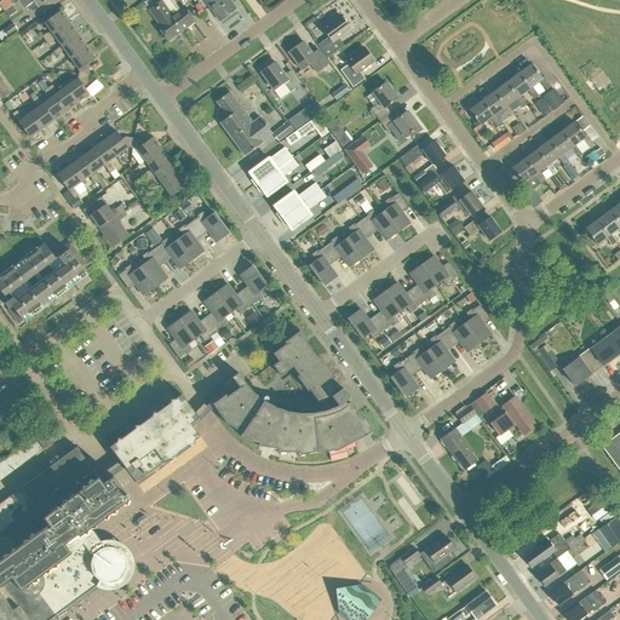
[(18,0),(12,5),(5,10),(10,17),(24,6),(26,7),(34,1),(39,7),(47,0),(18,0)]
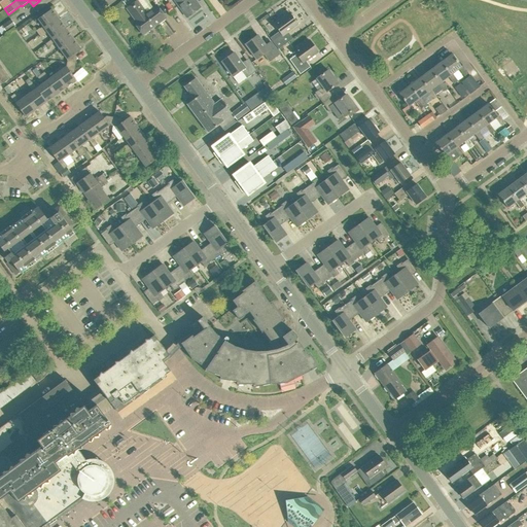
[(125,0),(123,2),(127,8),(138,0),(125,0)]
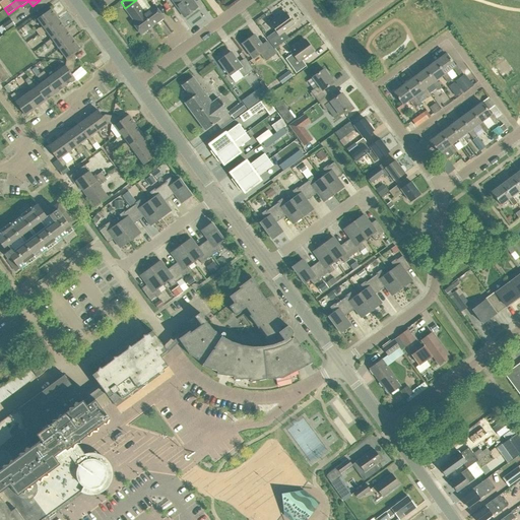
[(136,0),(125,8),(134,20),(132,21),(141,34),(163,17),(154,6),(150,8),(143,0),(136,0)]
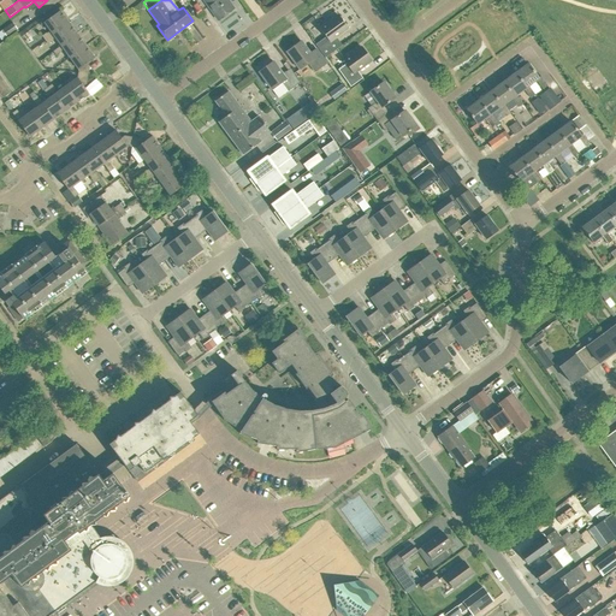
[(202,0),(218,21),(234,9),(227,0),(202,0)]
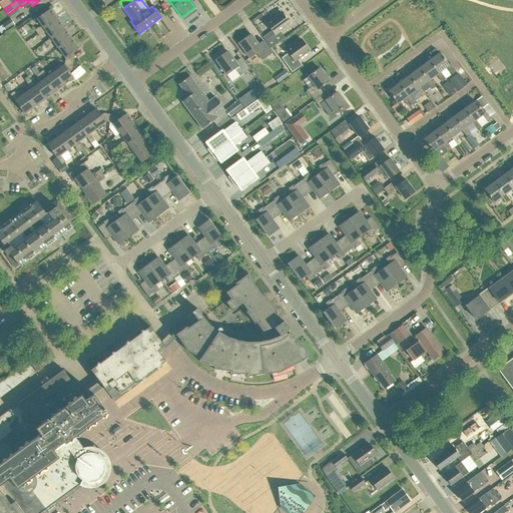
[(164,13),(168,9),(164,3),(160,5),(163,9),(162,10),(164,13)]
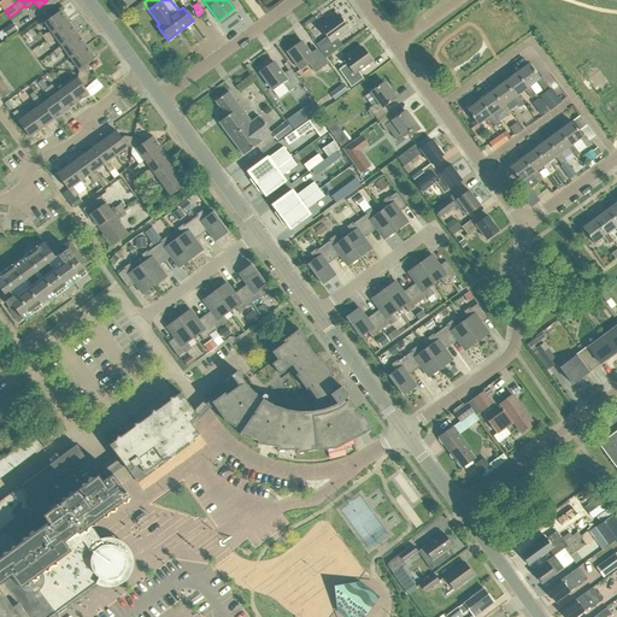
[(45,41),(69,23),(60,11),(43,23),(50,30),(42,36),(45,41)]
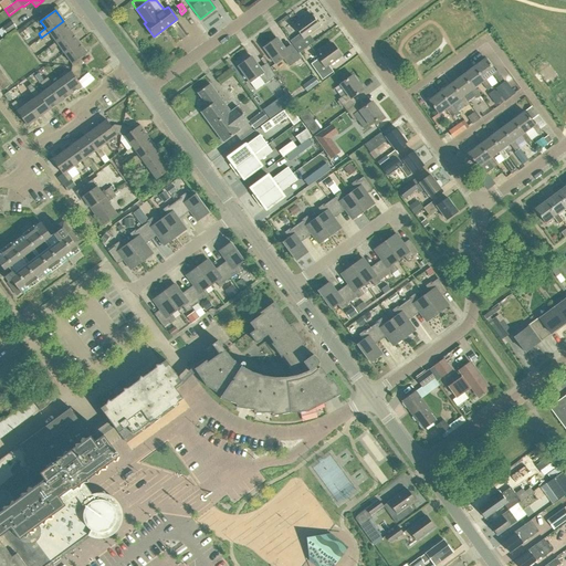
[(320,27),(310,13),(293,25),(300,33),(290,41),(299,53),(314,42),(308,34),(320,27)]
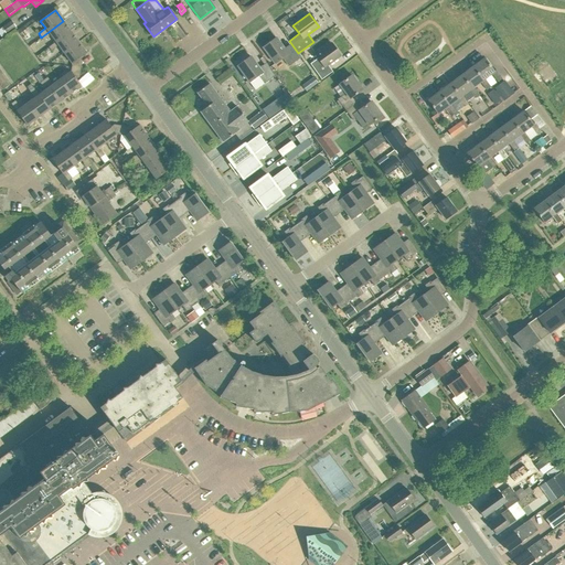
[(7,34),(16,28),(11,21),(2,28),(7,34)]
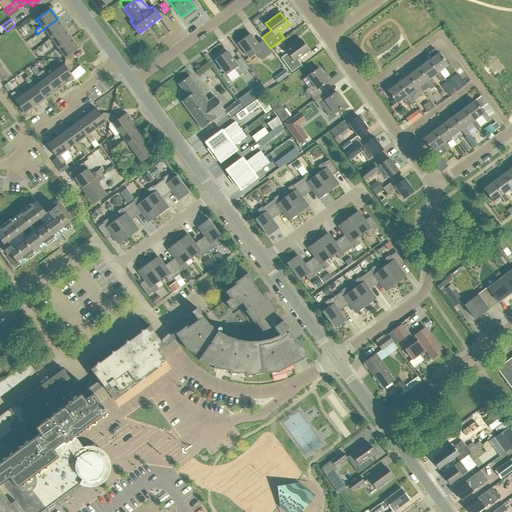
[(51,38),(64,29),(57,19),(37,34),(40,37),(46,32),(51,38)]
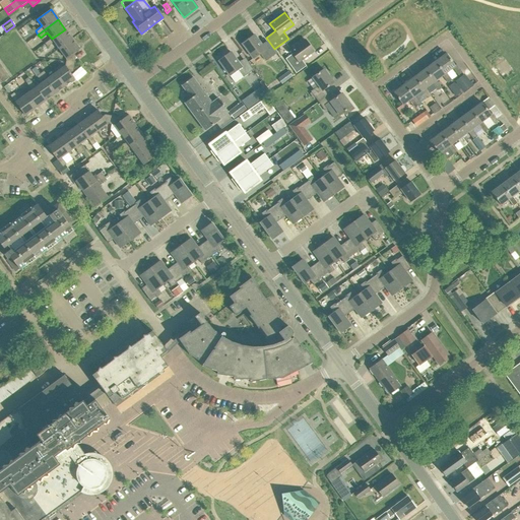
[(23,39),(28,35),(23,27),(18,31),(23,39)]
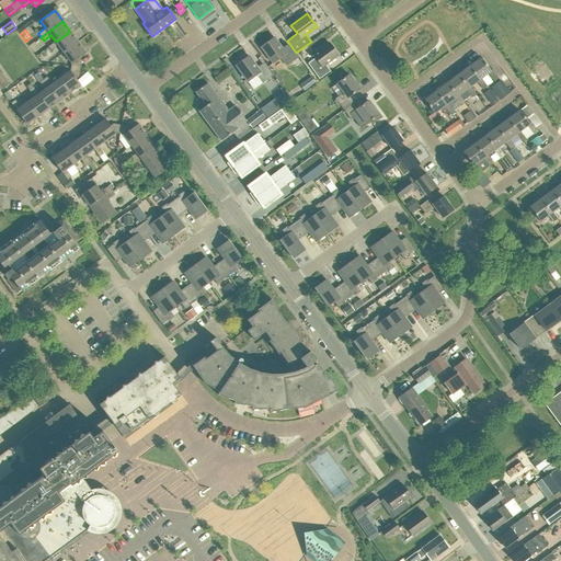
[(64,53),(78,42),(70,32),(56,42),(48,47),(52,52),(58,46),(64,53)]
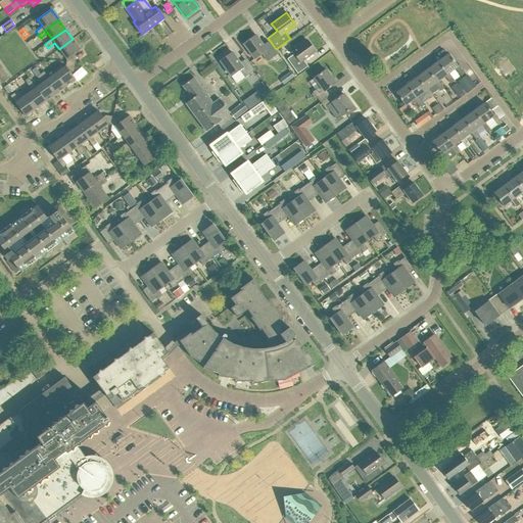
[(269,42),(264,46),(255,35),(243,44),(254,59),(262,53),(267,61),(277,54),(269,42)]
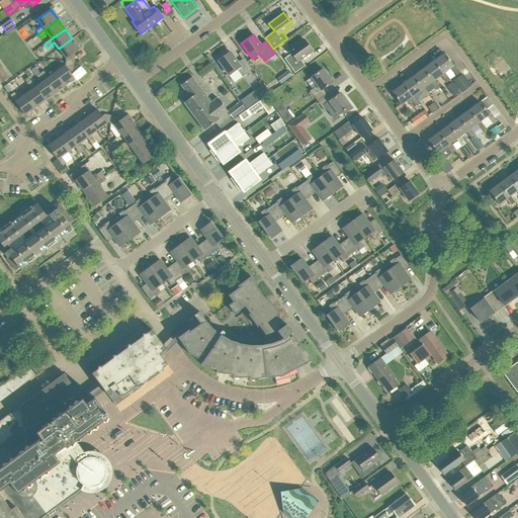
[(73,54),(80,50),(72,38),(59,49),(66,59),(66,63),(74,64),(75,57),(73,54)]
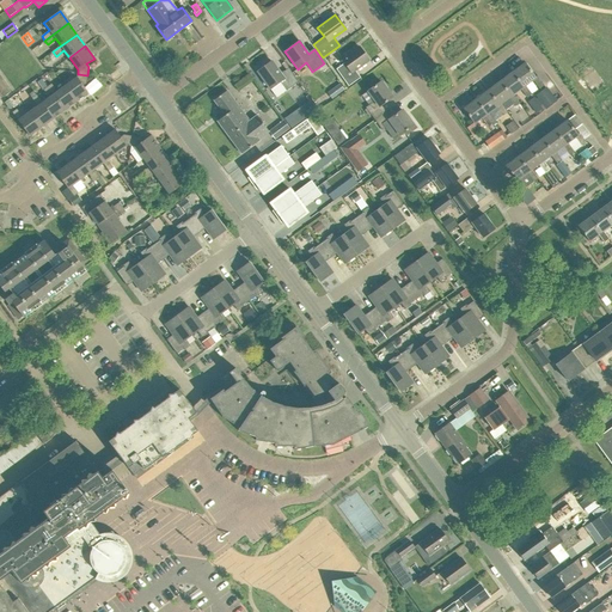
[(369,61),(359,47),(341,60),(344,63),(336,69),(348,87),(360,78),(355,71),(369,61)]
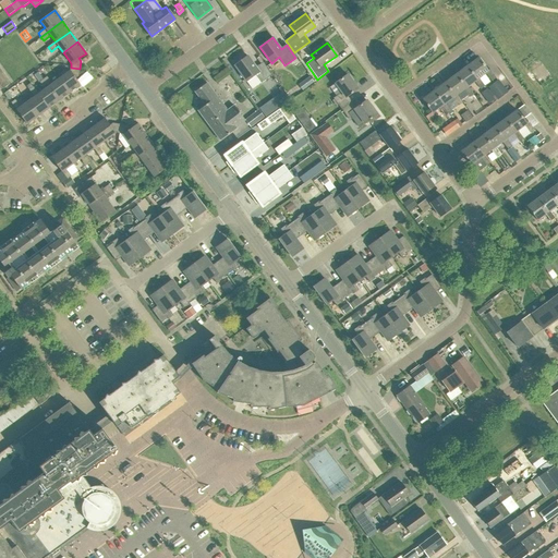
[(256,68),(247,56),(234,65),(246,82),(255,75),(261,83),(271,75),(263,62),(256,68)]
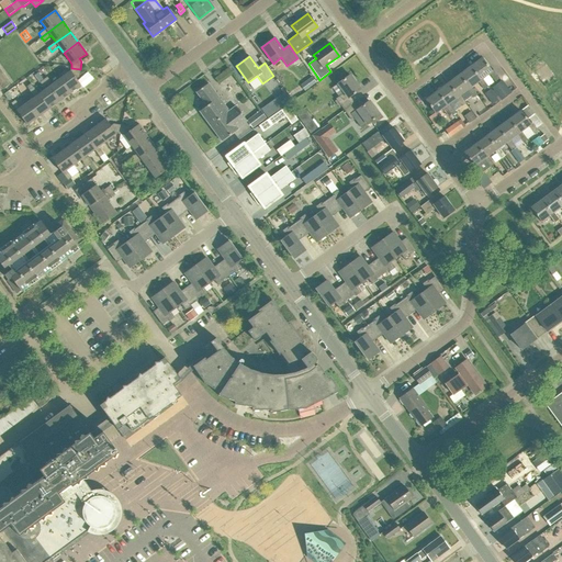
[(481,58),(470,67),(480,80),(482,78),(489,74),(495,81),(499,78),(493,70),(491,71),(481,58)]
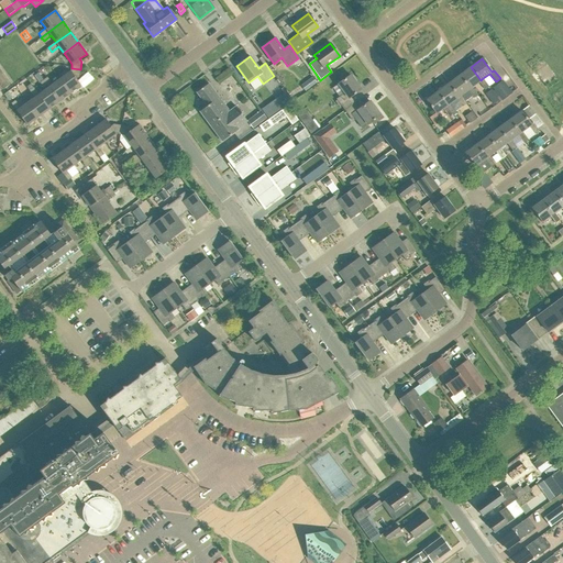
[(223,62),(211,73),(217,78),(228,67),(223,62)]
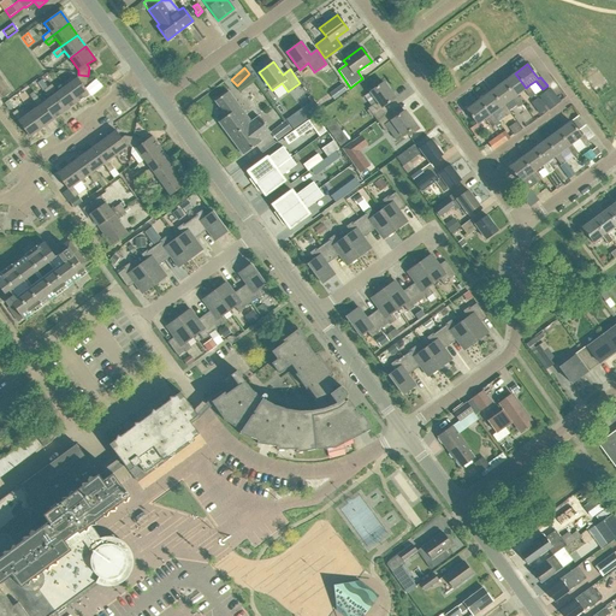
[(526,88),(515,73),(502,82),(514,98),(516,95),(523,89),(531,99),(534,95),(528,86),(526,88)]
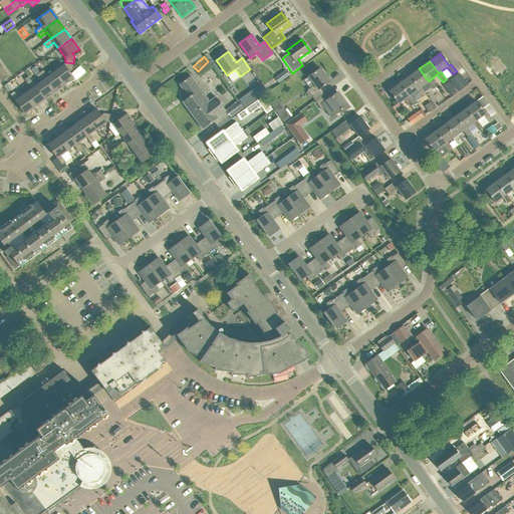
[(72,70),(73,63),(65,62),(64,65),(54,72),(64,85),(74,78),(69,72),(72,70)]
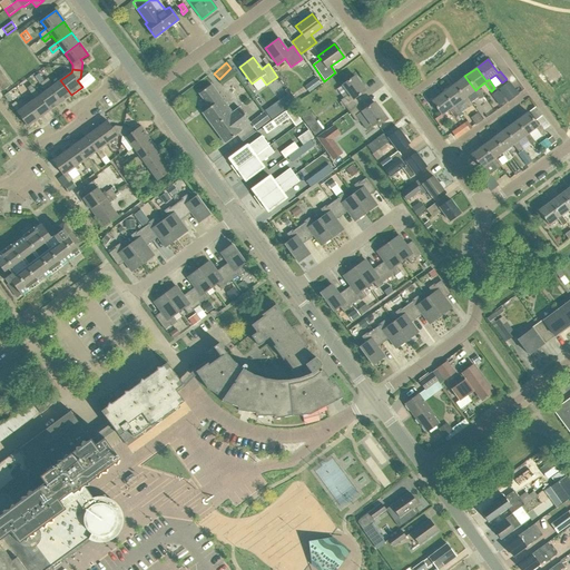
[(218,79),(222,82),(235,72),(232,69),(218,79)]
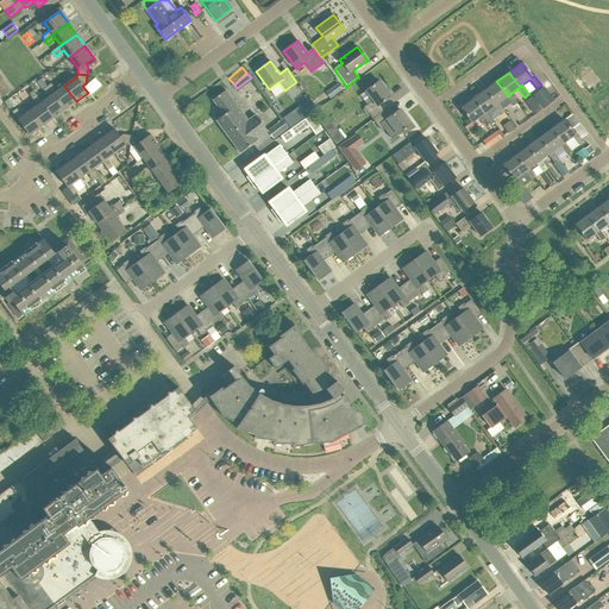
[(364,107),(372,119),(383,111),(378,105),(390,96),(378,81),(365,90),(374,101),(364,107)]
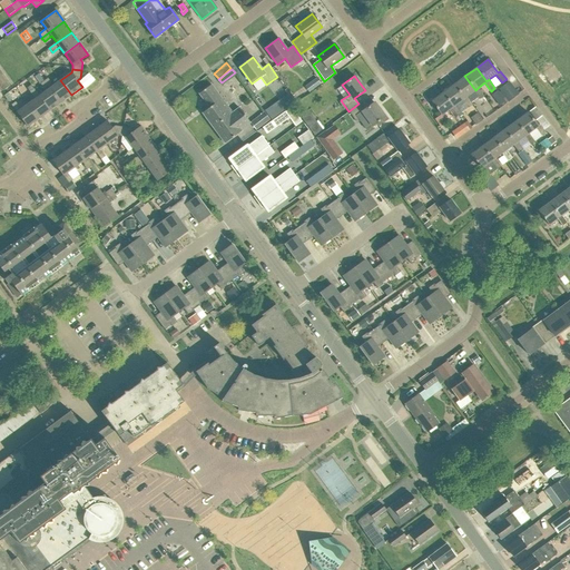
[(475,90),(464,76),(453,85),(463,98),(467,97),(473,91),(479,99),(483,96),(478,88),(475,90)]
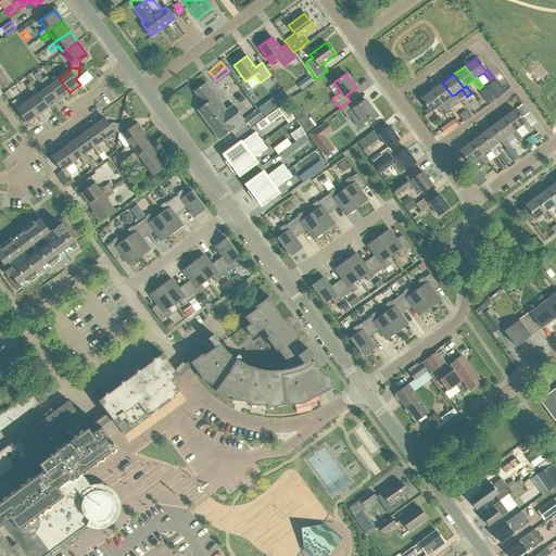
[(70,92),(59,78),(52,84),(47,76),(43,78),(59,100),(70,92)]
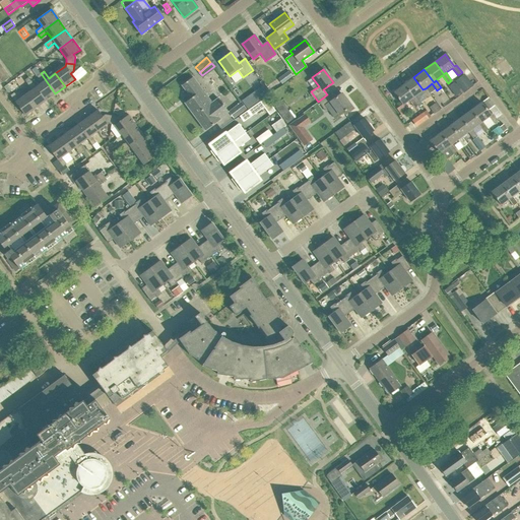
[(288,71),(277,79),(281,84),(293,76),(288,71)]
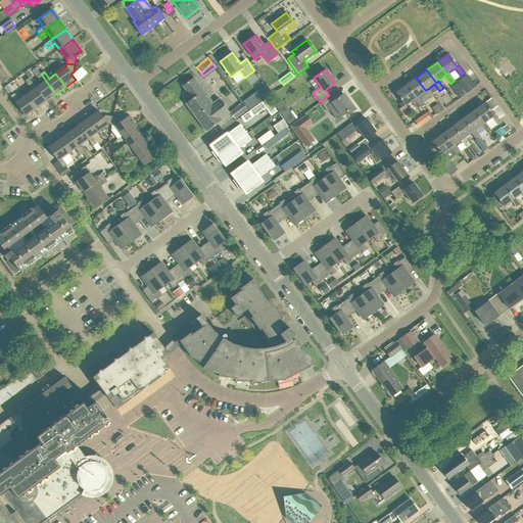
[(55,94),(41,74),(37,77),(42,84),(36,88),(46,101),(55,94)]
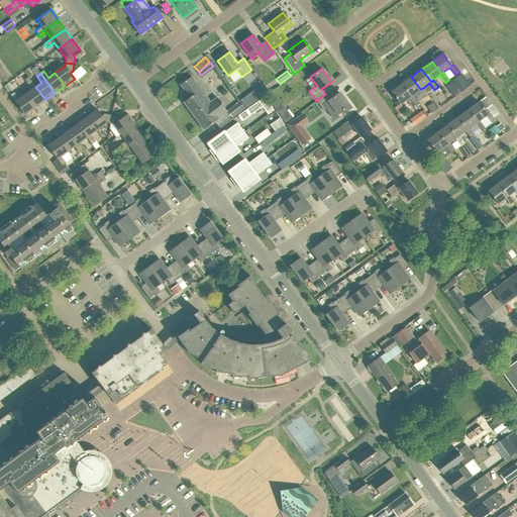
[(452,81),(460,93),(471,86),(461,74),(452,81)]
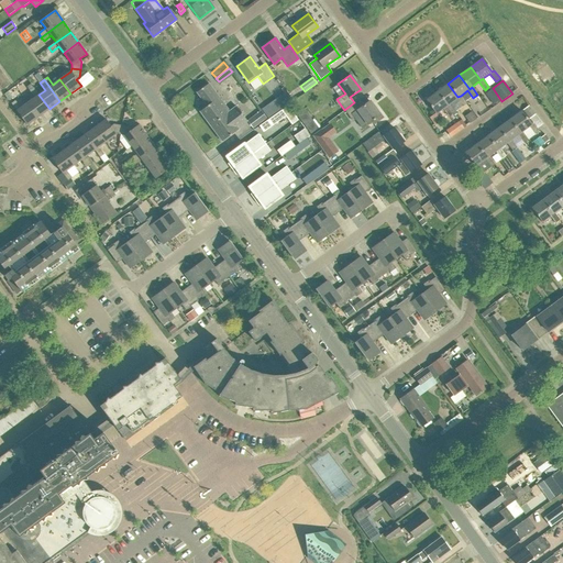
[(238,129),(246,121),(236,107),(229,112),(208,84),(197,92),(203,102),(205,101),(208,106),(200,112),(222,142),(239,130),(238,129)]
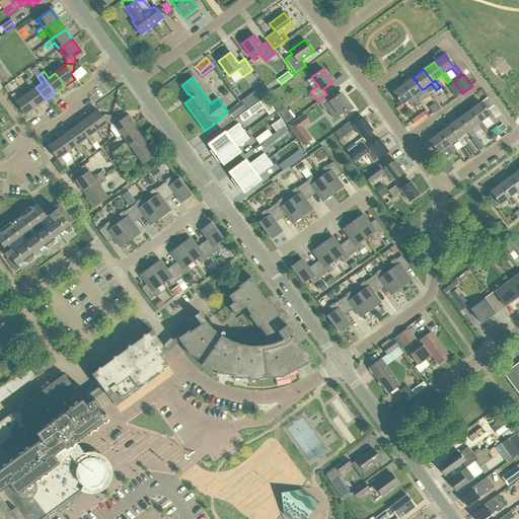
[(422,89),(413,77),(402,85),(412,97),(414,95),(421,91),(426,98),(430,95),(425,88),(422,89)]
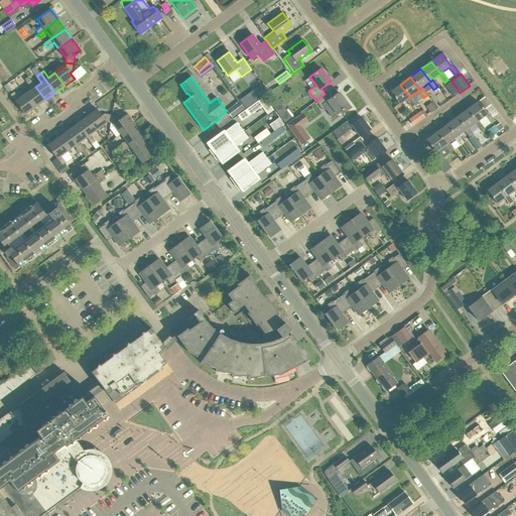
[(45,100),(35,87),(30,81),(27,83),(31,90),(26,94),(35,108),(45,100)]
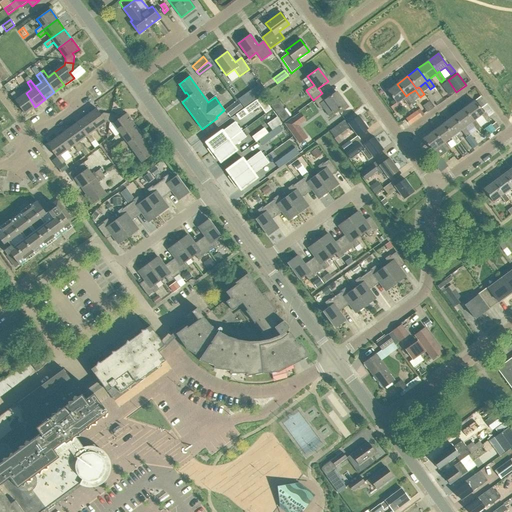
[(441,85),(445,90),(450,87),(446,82),(441,85)]
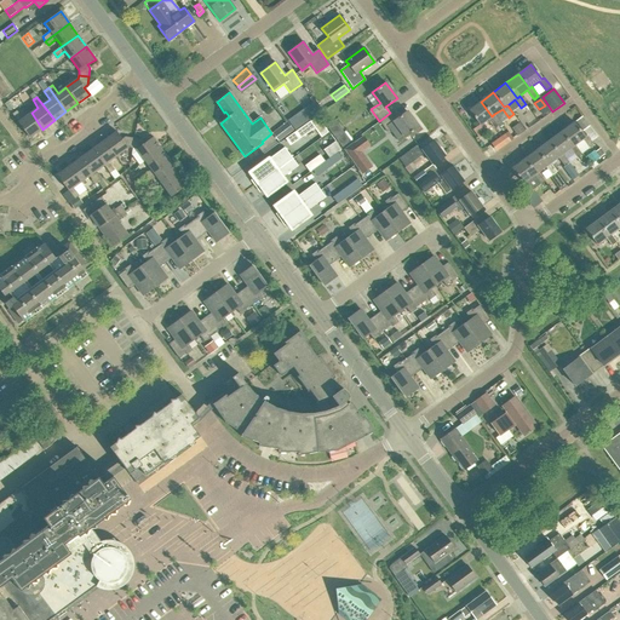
[(501,124),(494,114),(492,116),(481,102),(469,110),(480,126),(491,118),(497,126),(501,124)]
